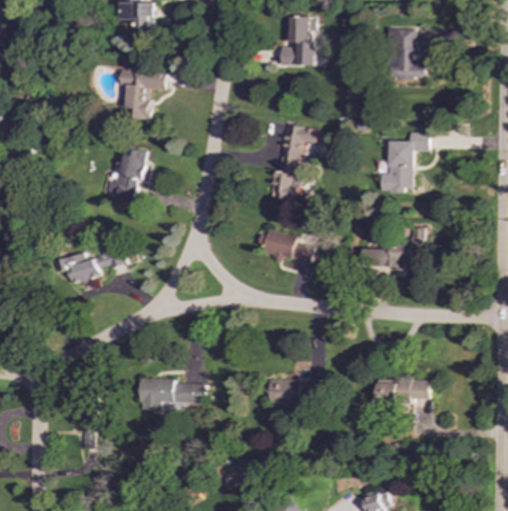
[(120,0),(120,19),(136,19),(136,31),(153,31),(153,0),(120,0)]
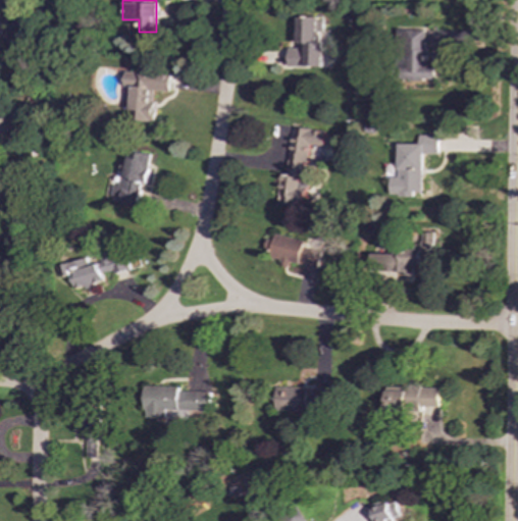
[(320,42),(314,42),(314,32),(320,31),(320,17),(295,17),(295,47),(286,47),(286,66),(320,66),(320,42)]
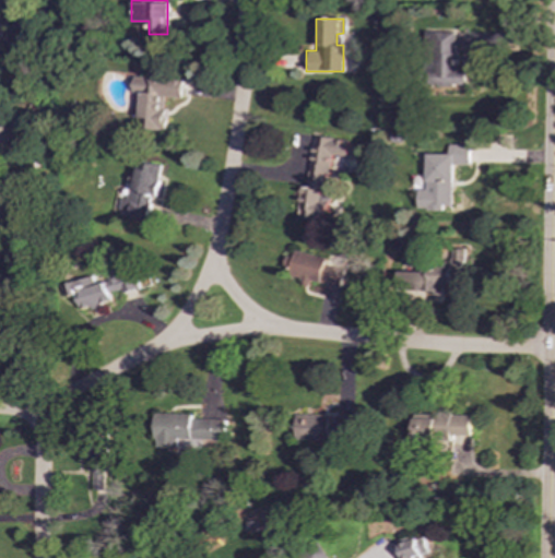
[(463,84),(463,63),(451,63),(450,30),(426,30),(426,84),(463,84)]
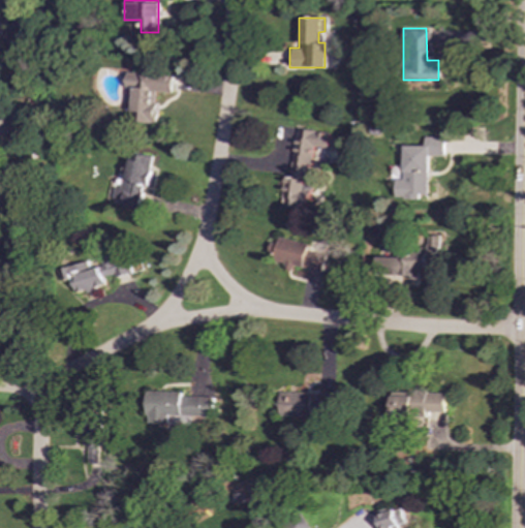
[(152,123),(153,91),(170,92),(171,72),(122,71),(122,87),(129,88),(128,122),(152,123)]
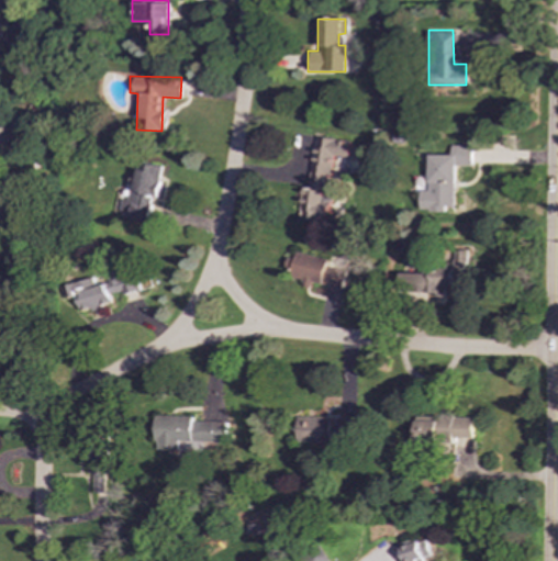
[(0,143),(10,143),(10,118),(0,118),(0,143)]
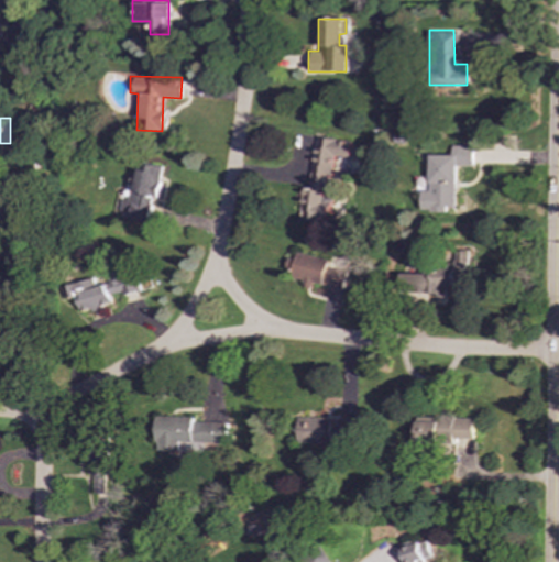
[(296,219),(326,222),(330,180),(326,180),(329,156),(344,157),(347,140),(311,136),(306,189),(299,188),(296,219)]
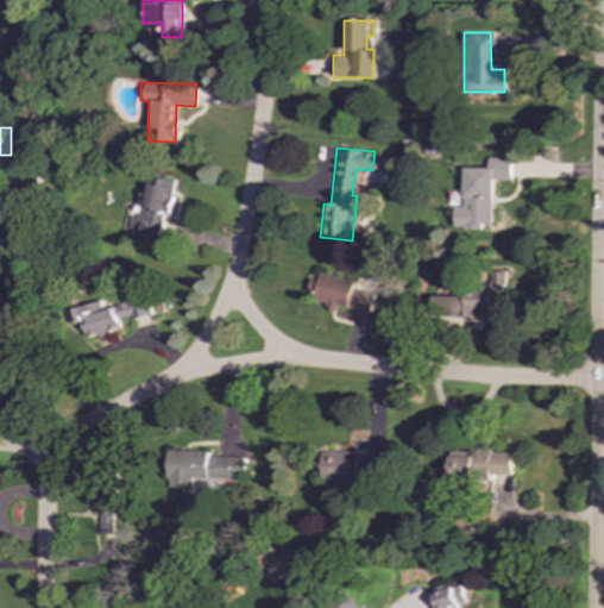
[(461,167),(461,205),(452,205),(452,229),(479,229),(479,223),(490,223),(490,179),(507,179),(507,156),(485,156),(485,167),(461,167)]
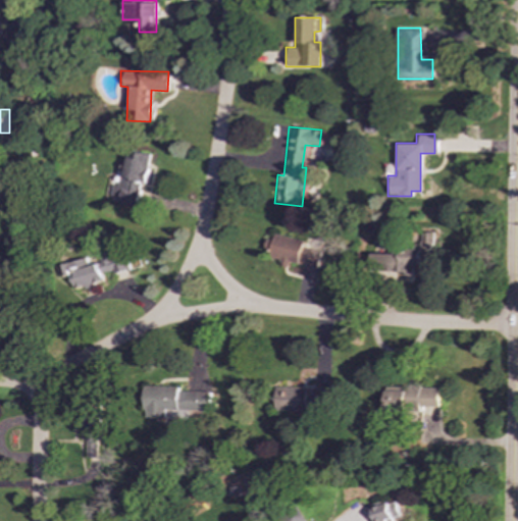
[(149,154),(123,150),(117,185),(111,184),(108,203),(135,206),(139,185),(144,186),(149,154)]
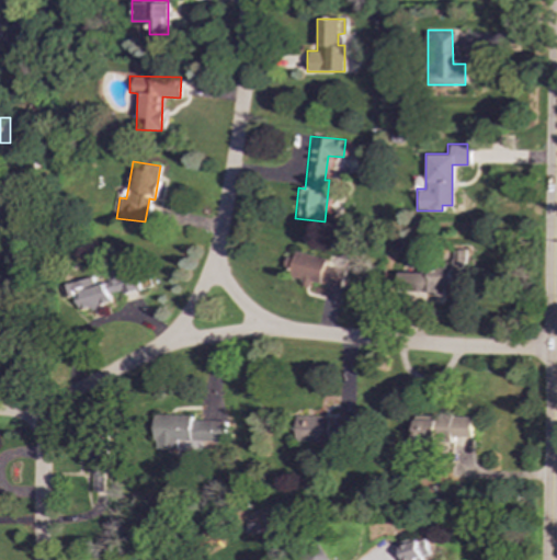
[(397,272),(396,290),(440,292),(440,288),(448,289),(450,275),(462,275),(463,251),(450,250),(450,264),(420,263),(420,272),(397,272)]
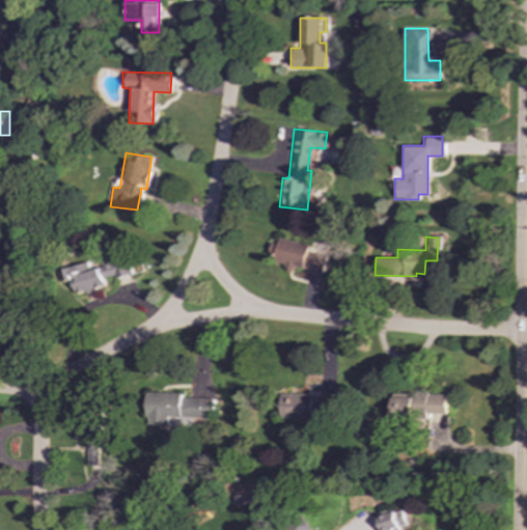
[(323,255),(305,251),(307,244),(276,238),(272,261),(283,263),(282,266),(320,273),(323,255)]
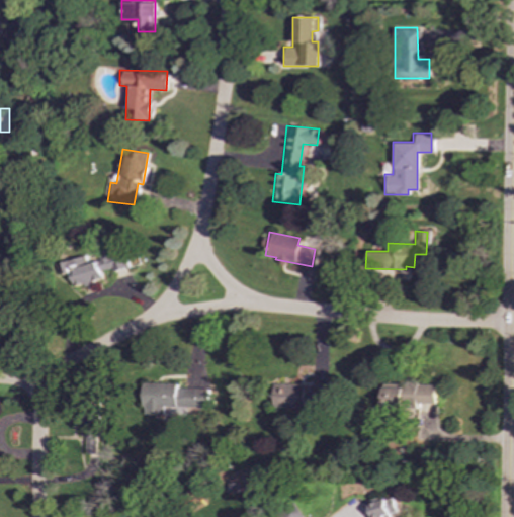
[(55,262),(58,278),(69,276),(73,294),(90,290),(88,280),(100,278),(98,270),(109,267),(110,270),(125,267),(122,252),(107,255),(106,249),(94,251),(96,261),(85,263),(83,256),(55,262)]
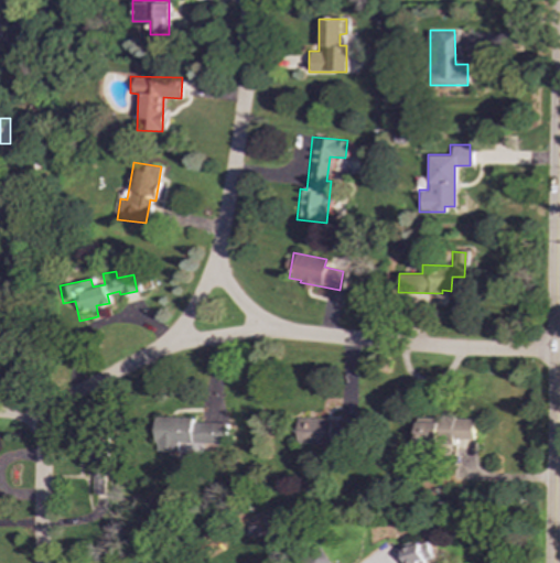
[(0,347),(9,346),(8,327),(0,327),(0,347)]
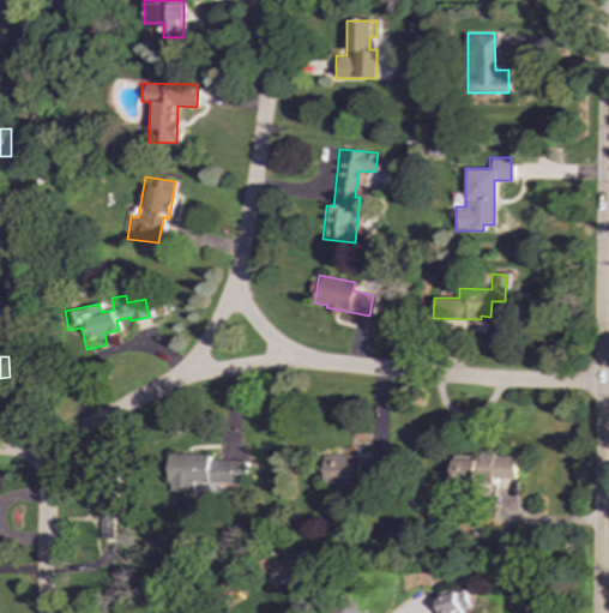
[(242,461),(207,460),(207,455),(167,454),(167,490),(200,491),(200,482),(242,484),(242,461)]
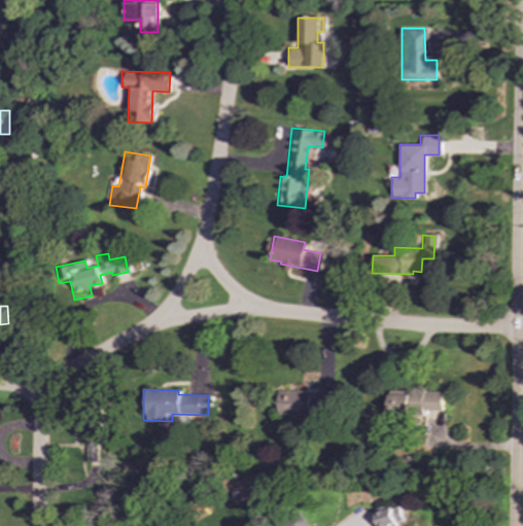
[(441,412),(442,390),(387,389),(386,411),(441,412)]
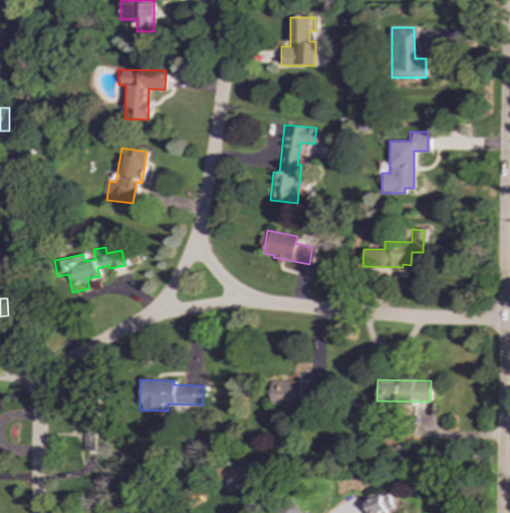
[(304,380),(304,381),(268,380),(267,402),(321,403),(321,381),(304,380)]
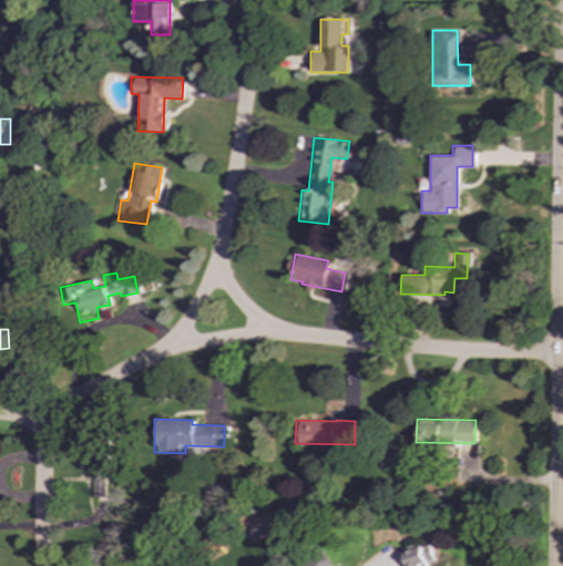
[(103,495),(102,477),(108,477),(106,450),(85,451),(86,477),(91,477),(91,495),(103,495)]
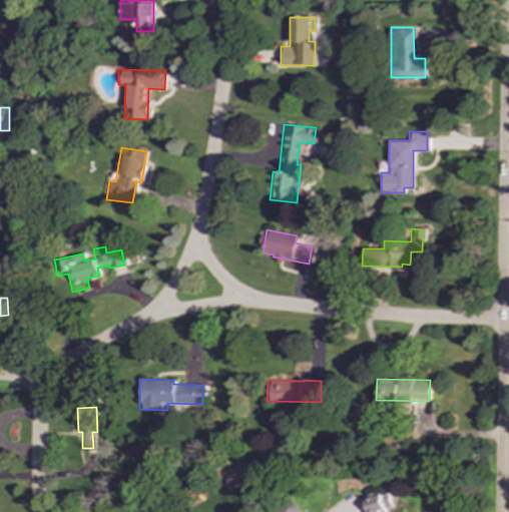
[(383,511),(382,508),(390,505),(385,490),(361,497),(366,511),(383,511)]
